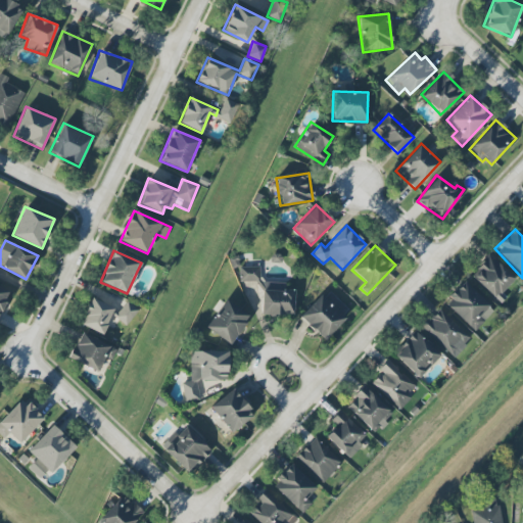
[(494,298),(514,278),(489,255),(470,276),(494,298)]
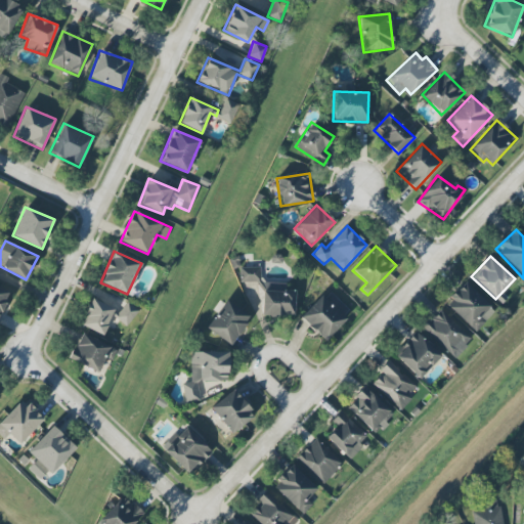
[(260,281),(260,267),(239,267),(239,282),(260,281)]
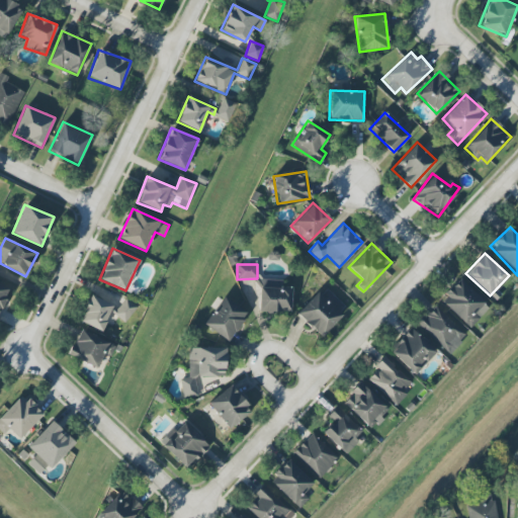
[(489,307),(458,279),(438,300),(468,329),(489,307)]
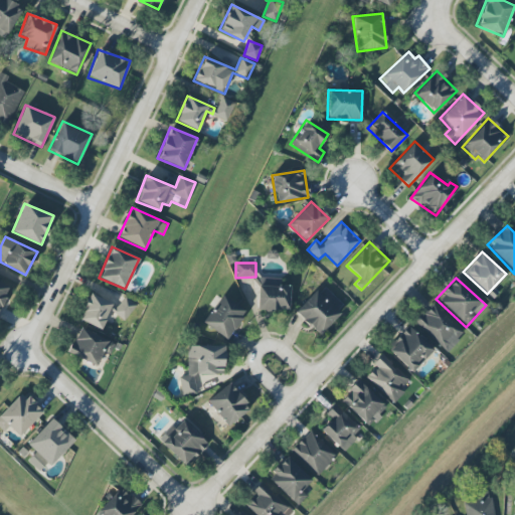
[(258,310),(289,311),(290,286),(259,285),(258,310)]
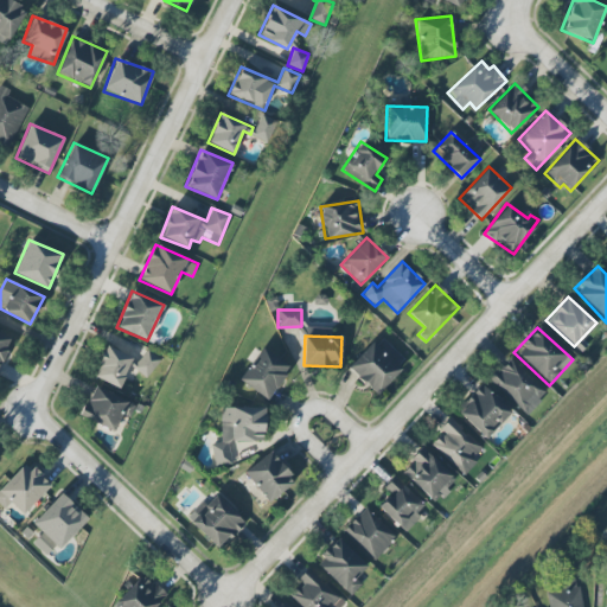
[(375,395),(407,363),(379,336),(347,368),(375,395)]
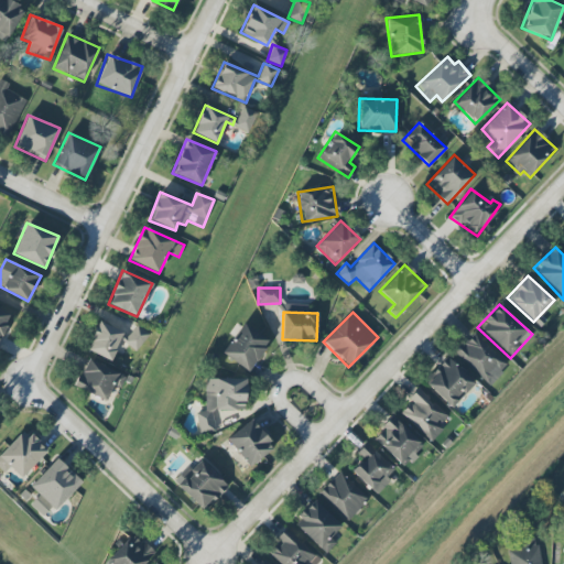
[(86,349),(110,361),(120,342),(139,350),(148,332),(128,322),(122,332),(99,321),(86,349)]
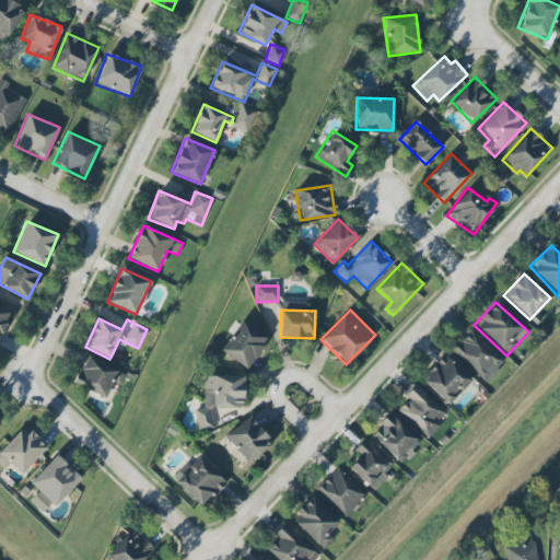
[(267,339),(240,319),(218,350),(246,369),(267,339)]
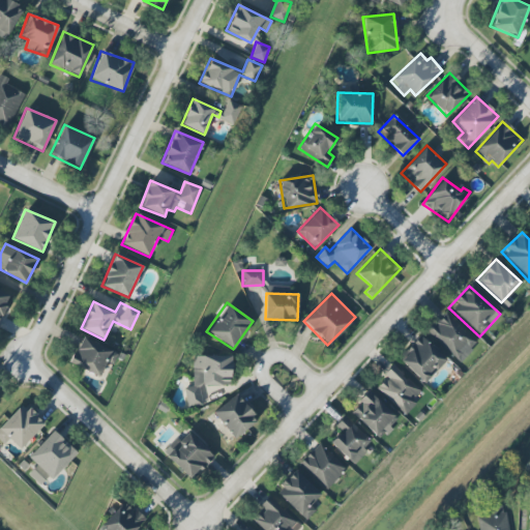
[(460,362),(476,344),(444,313),(427,331),(460,362)]
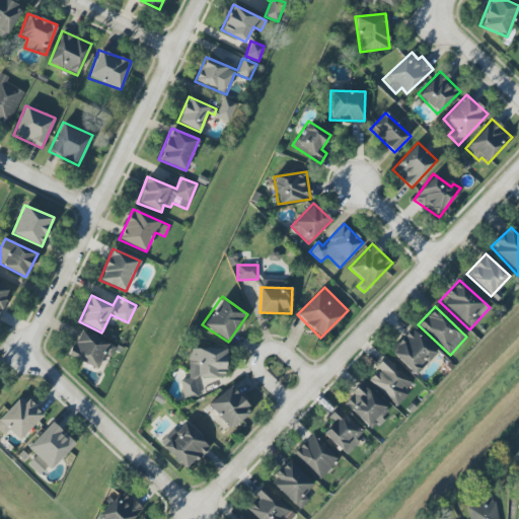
[(437,352),(412,328),(389,353),(416,376),(437,352)]
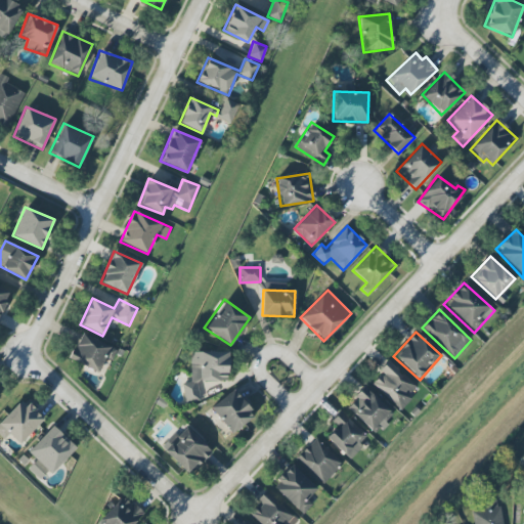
[(112,360),(117,348),(79,335),(70,360),(99,370),(104,358),(112,360)]
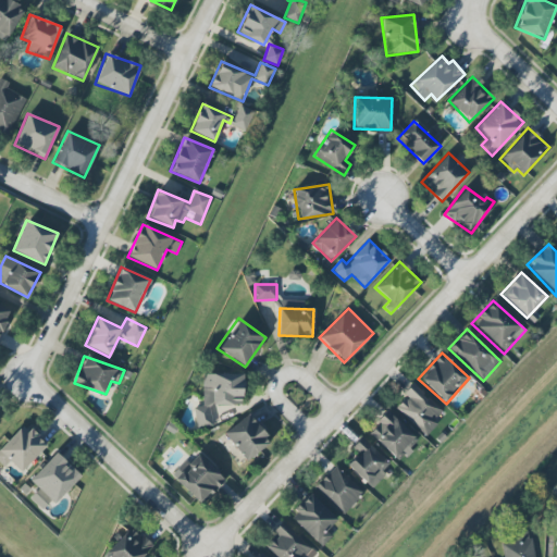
[(242,374),(202,374),(202,407),(195,408),(195,428),(210,426),(210,405),(242,405),(242,374)]
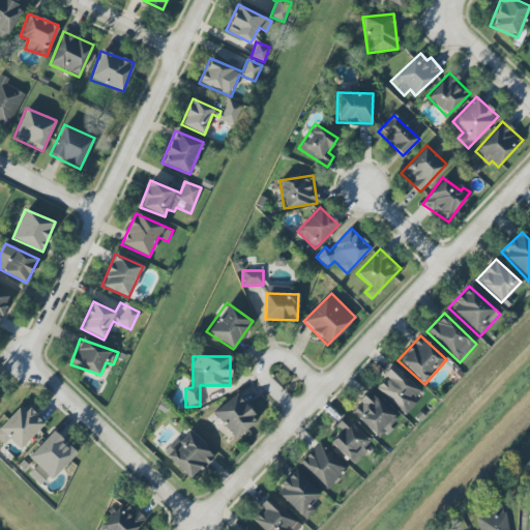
[(422,392),(393,366),(374,388),(404,414),(422,392)]
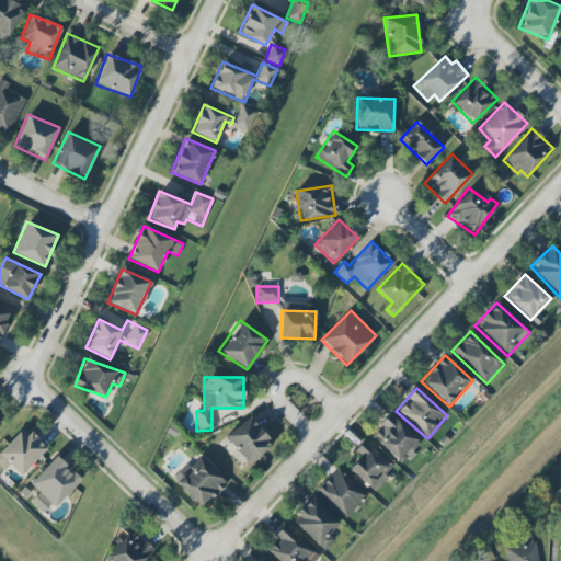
[(370,435),(399,462),(420,442),(391,414),(370,435)]
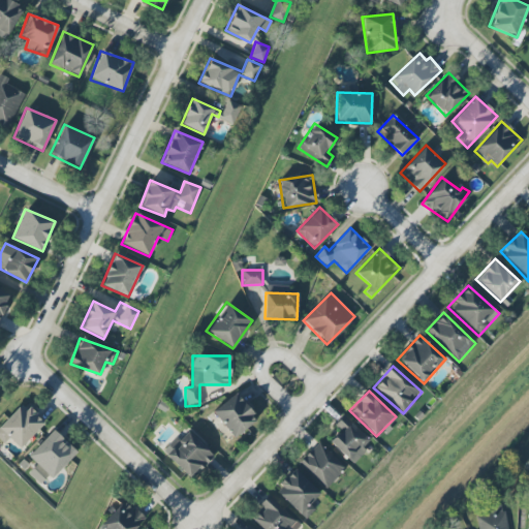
[(257,418),(235,394),(212,414),(235,439),(257,418)]
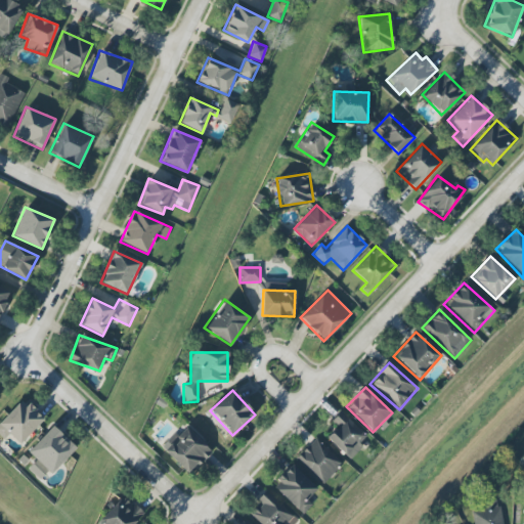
[(9,434),(19,444),(44,419),(22,398),(0,422),(0,436),(4,440),(9,434)]
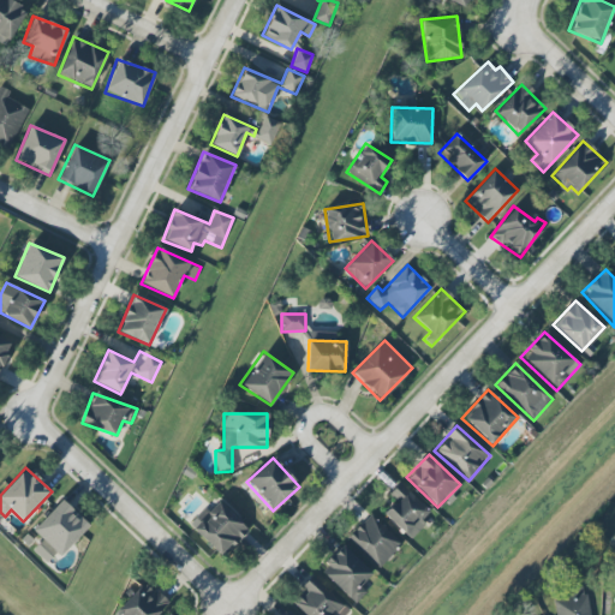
[(410,538),(433,514),(399,483),(387,496),(394,503),(383,514),(410,538)]
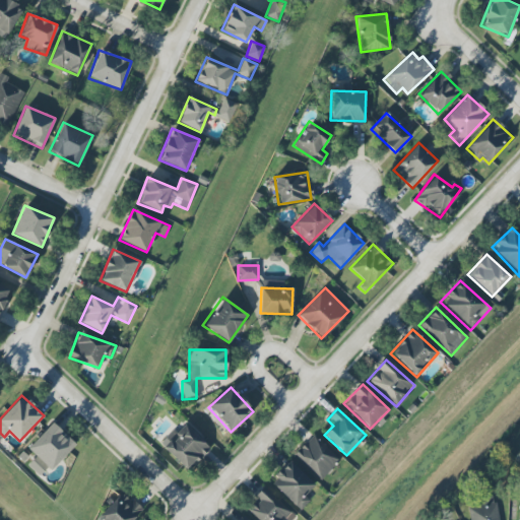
[(74,443),(52,423),(27,449),(36,456),(27,465),(42,478),(74,443)]
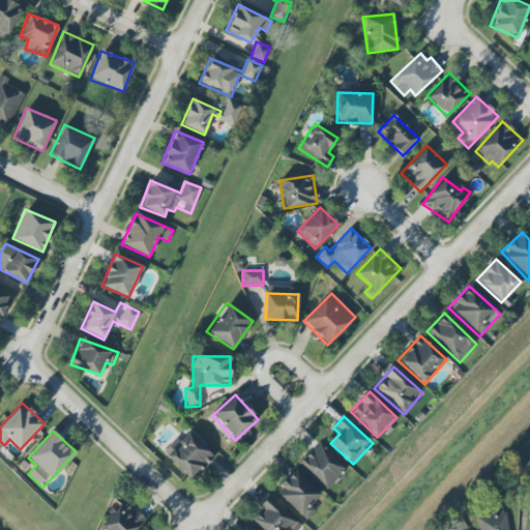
[(165,454),(190,479),(213,457),(187,432),(165,454)]
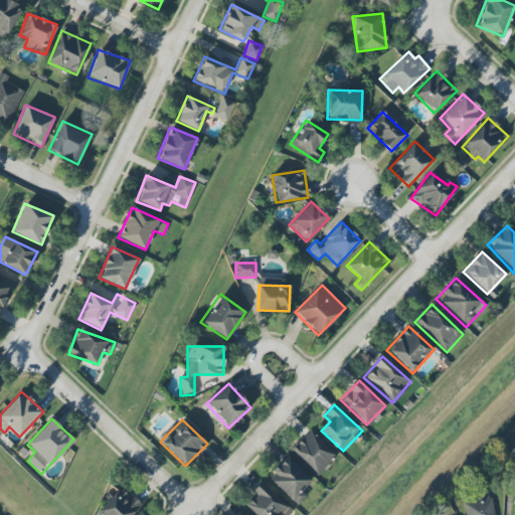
[(317,476),(336,456),(310,431),(291,451),(317,476)]
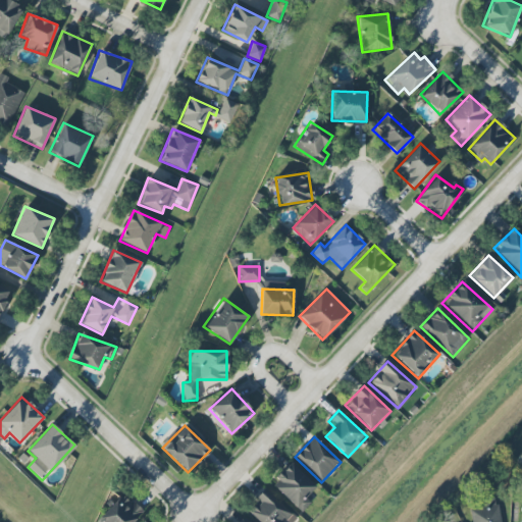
[(315,487),(292,463),(270,482),(299,514),(310,503),(305,497),(315,487)]
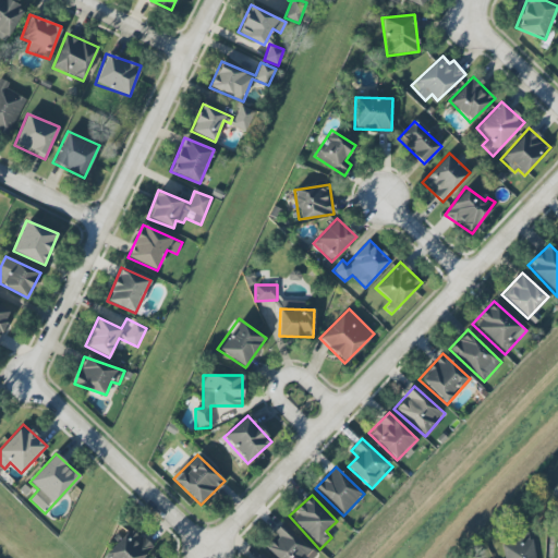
[(286,557),(303,557),(311,545),(279,525),(266,546),(286,557)]
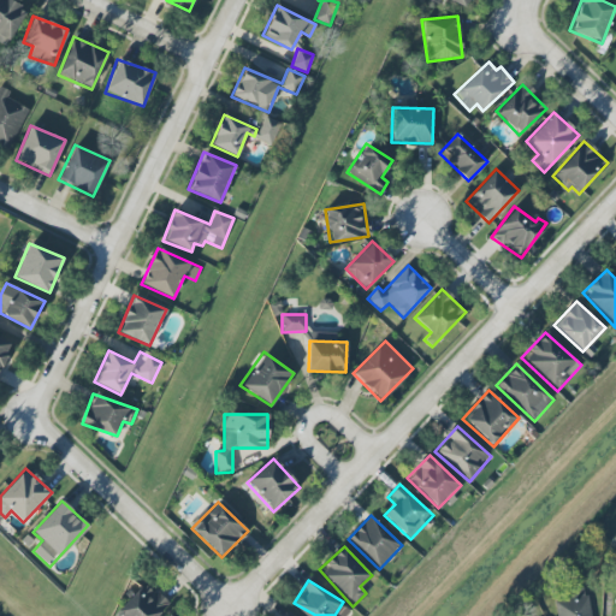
[(164,615),(164,592),(122,592),(122,615),(164,615)]
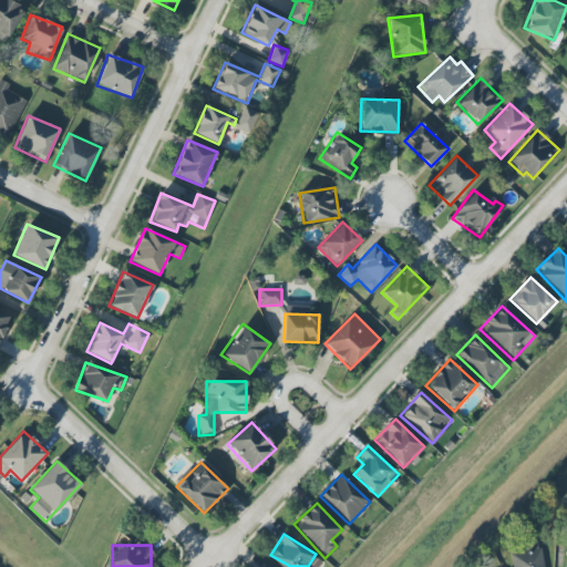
[(514,566),(540,566),(540,546),(509,547),(511,566),(514,566)]
